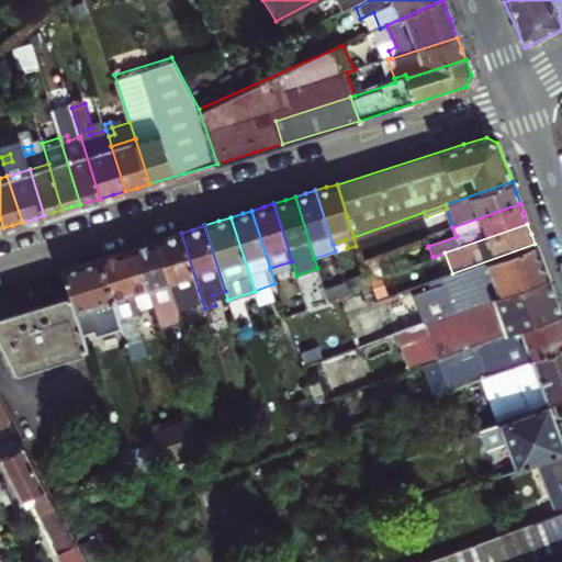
[(179,317),(205,308),(204,308),(202,301),(199,290),(181,233),(171,235),(156,240),(177,308),(179,317)]
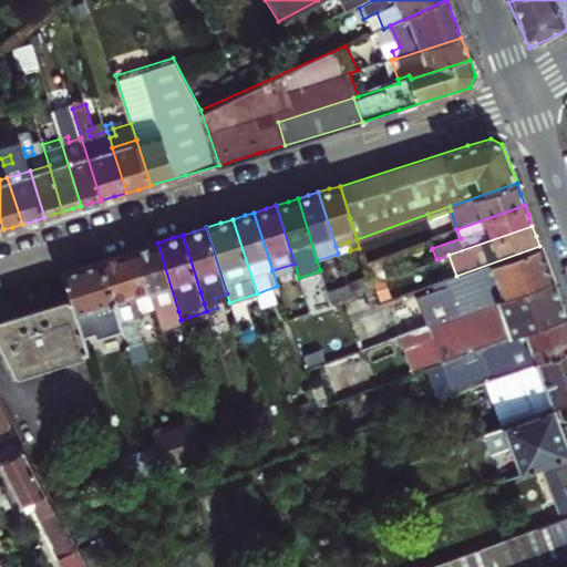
[(181,320),(178,311),(157,243),(148,245),(136,249),(156,313),(161,327),(181,320)]
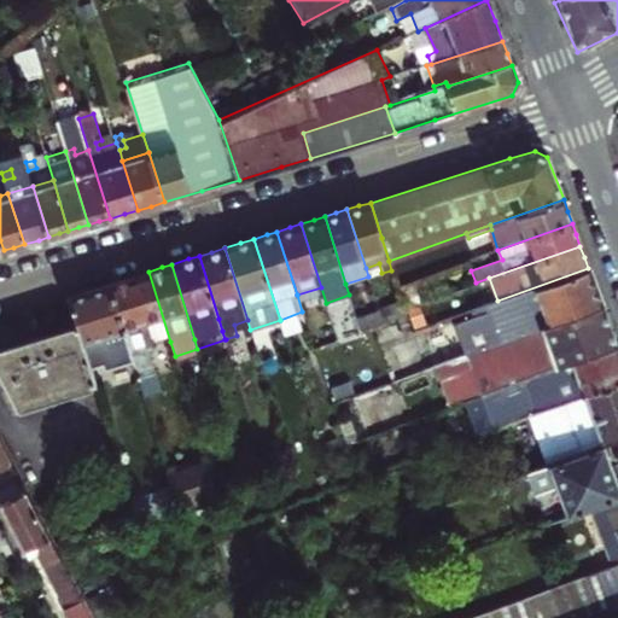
[(432,367),(602,305),(595,286),(588,268),(497,301),(478,308),(481,315),(379,350),(392,382),(432,367)]
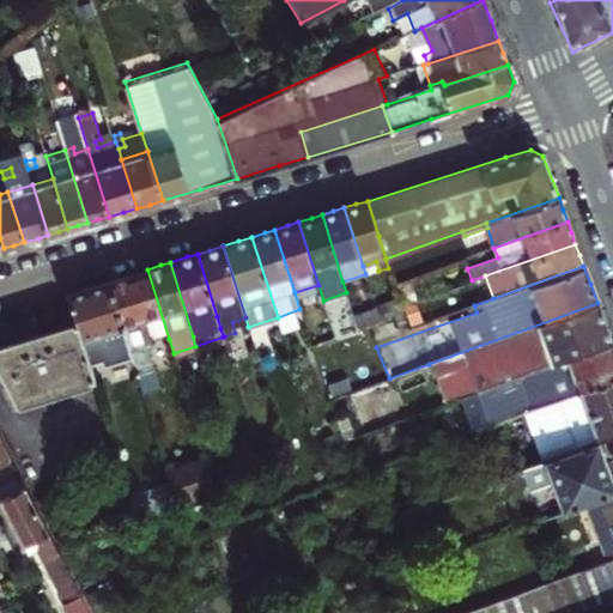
[(169,339),(147,269),(131,274),(108,281),(135,372),(135,374),(149,370),(141,347),(169,339)]
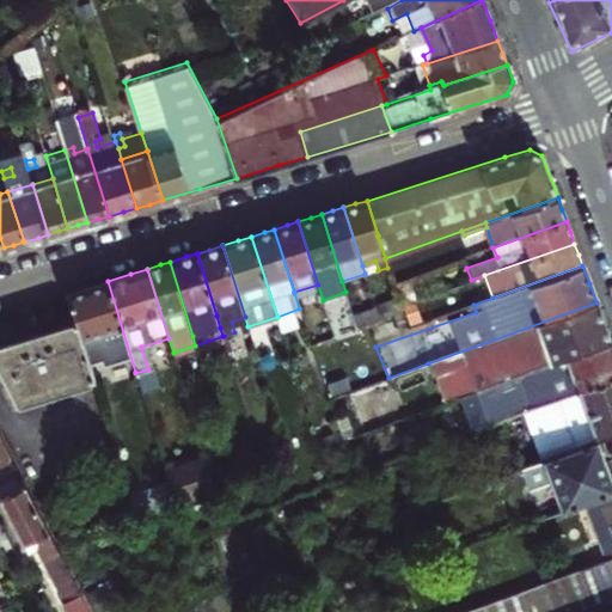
[(67,294),(77,323),(87,360),(114,352),(121,377),(135,372),(108,281),(89,287),(67,294)]
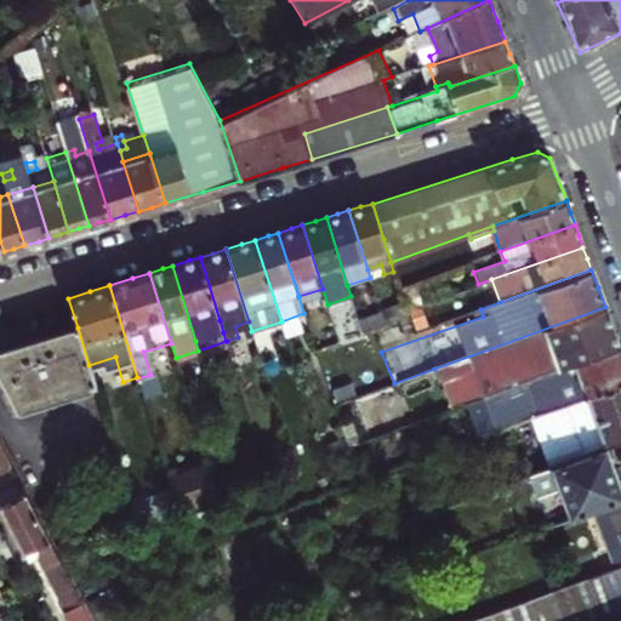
[(381,312),(385,323),(408,315),(404,303),(381,311),(381,312)]
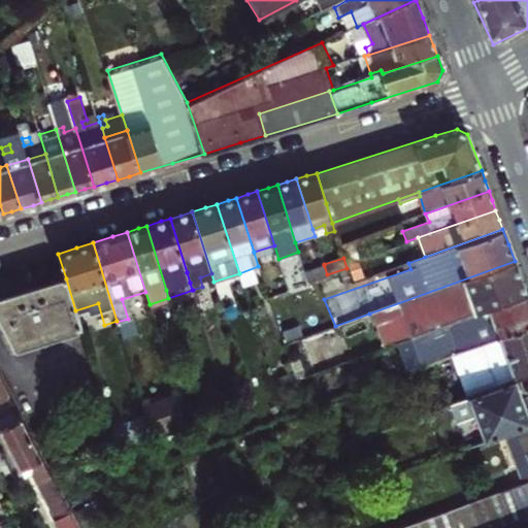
[(515,261),(369,314),(383,349),(393,344),(527,294),(521,277),(515,261)]
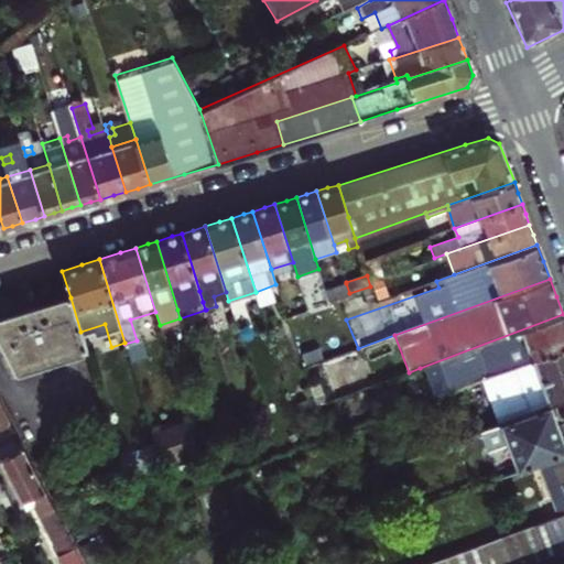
[(325,290),(328,302),(349,293),(346,283),(325,290)]
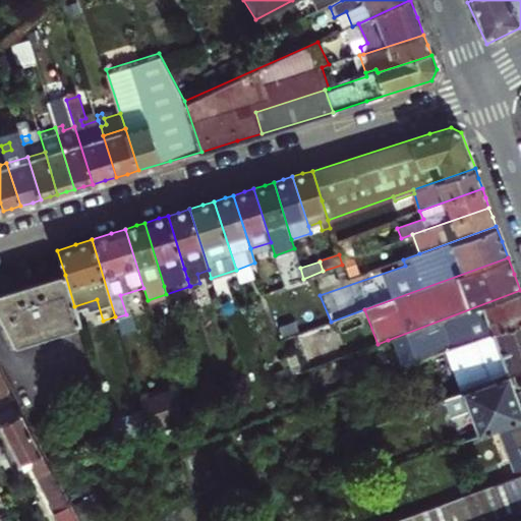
[(303,279),(300,268),(281,274),(282,277),(284,285),(303,279)]
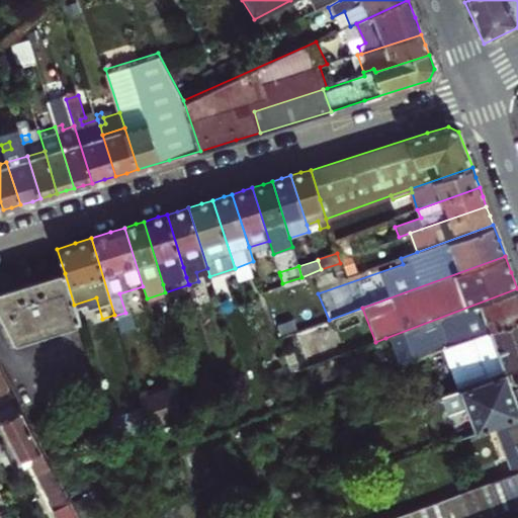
[(196,272),(198,281),(210,277),(209,276),(207,268),(196,272)]
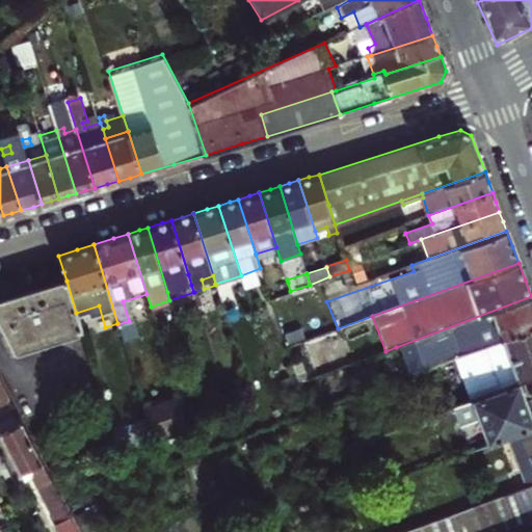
[(29,292),(23,294),(0,300),(0,323),(12,350),(81,329),(76,313),(67,281),(29,292)]
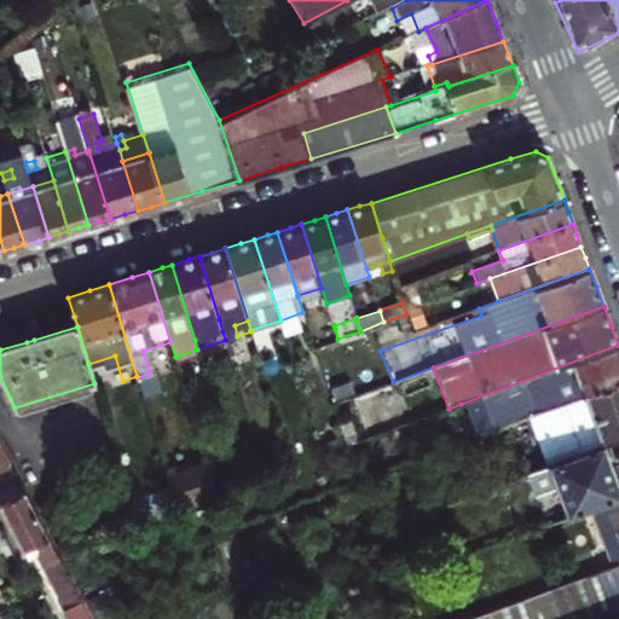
[(311,336),(313,347),(337,339),(335,329),(311,336)]
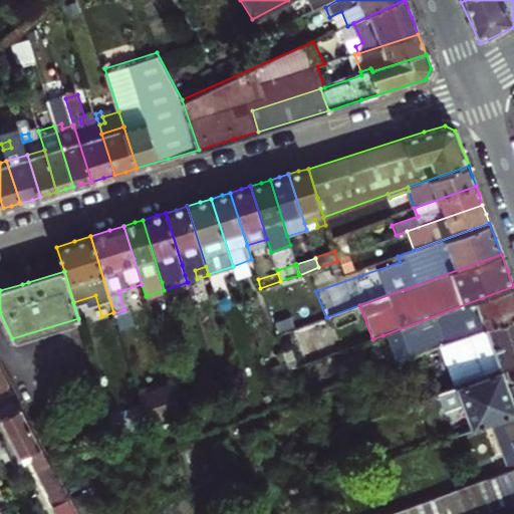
[(423,351),(441,345),(513,318),(513,290),(513,286),(382,335),(394,361),(423,351)]
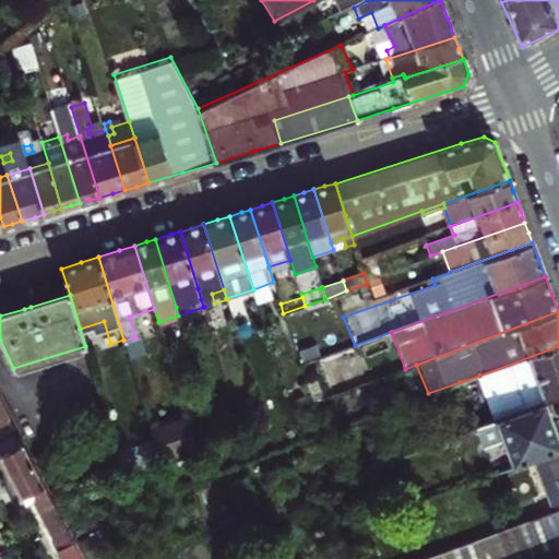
[(405,369),(391,332),(355,345),(351,346),(364,383),(405,369)]
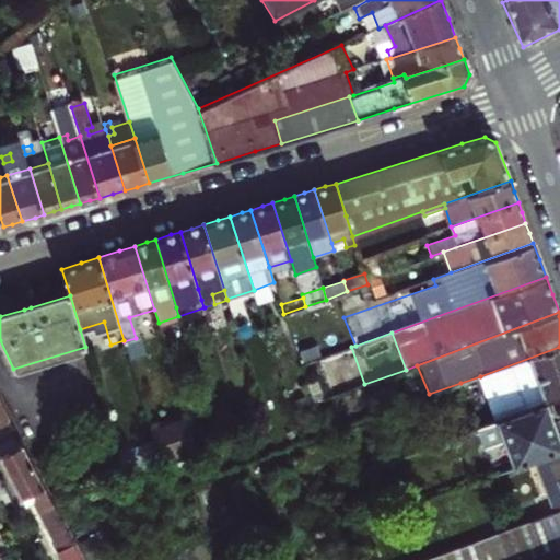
[(487,393),(497,422),(547,404),(559,398),(559,347),(480,376),(487,393)]
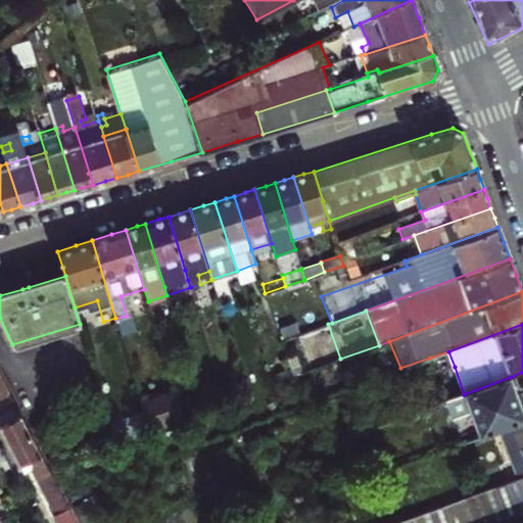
[(448,351),(430,358),(436,373),(455,367),(448,351)]
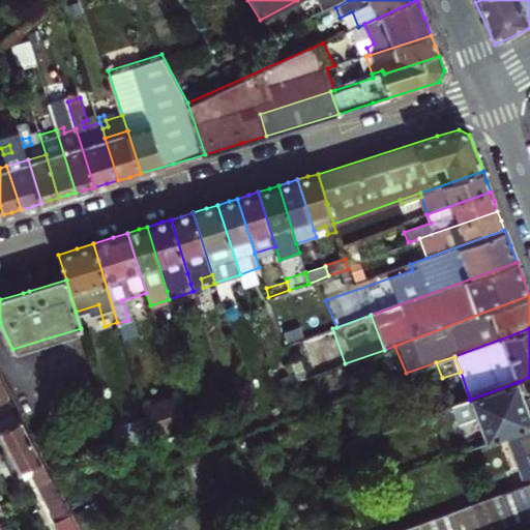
[(529,416),(525,401),(518,382),(470,400),(453,406),(469,450),(529,428),(529,416)]
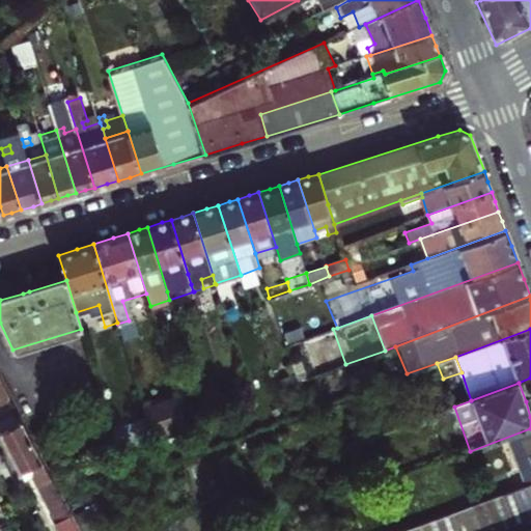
[(0,384),(0,406),(9,401),(0,384)]
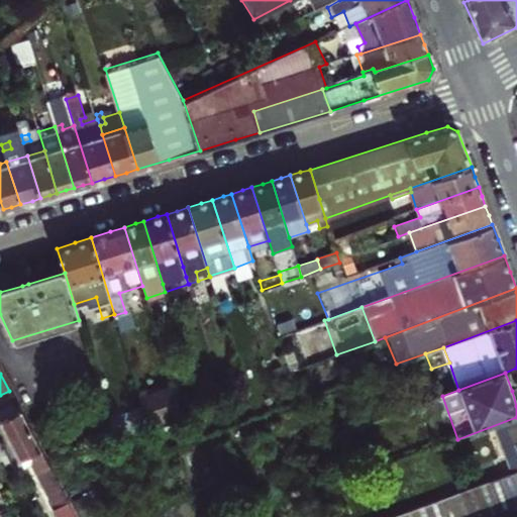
[(173,386),(139,395),(142,407),(147,425),(181,412),(173,386)]
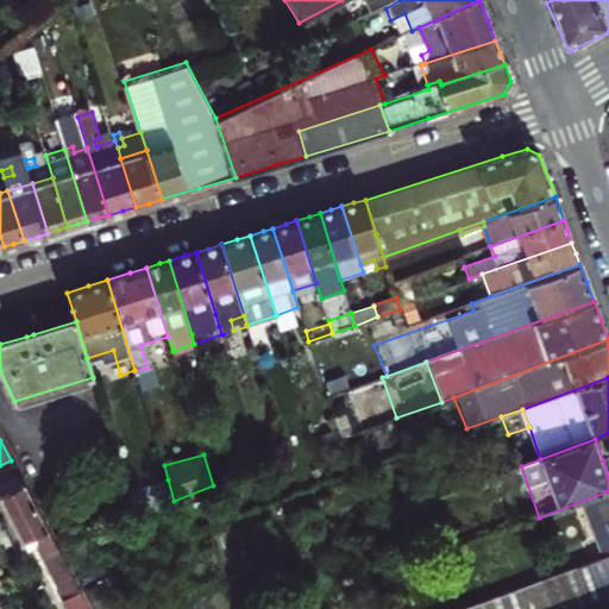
[(168,479),(129,491),(136,514),(174,501),(168,479)]
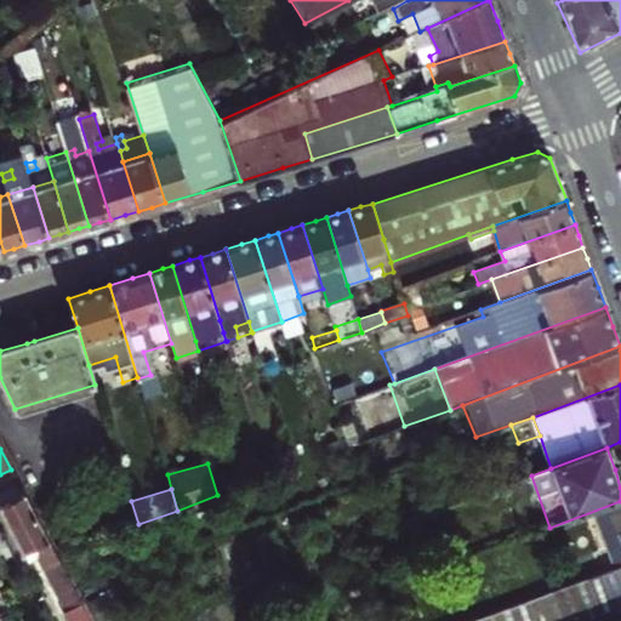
[(90,620),(24,494),(0,507),(0,510),(24,553),(38,546),(33,559),(66,620),(90,620)]
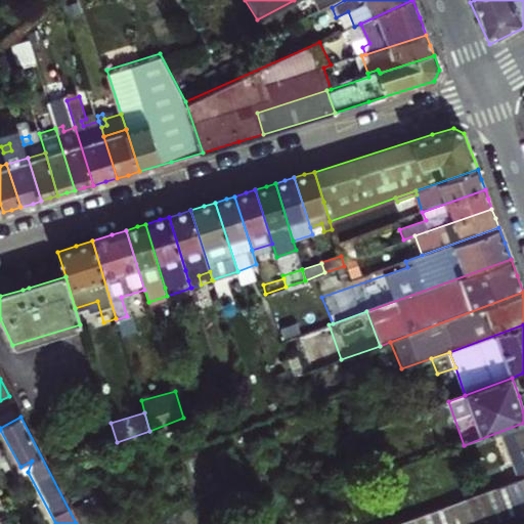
[(523,426),(501,435),(517,477),(523,474),(523,426)]
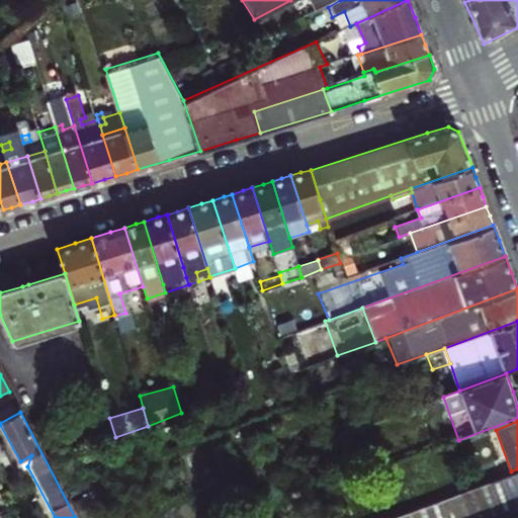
[(482,517),(517,505),(517,471),(394,517),(482,517)]
